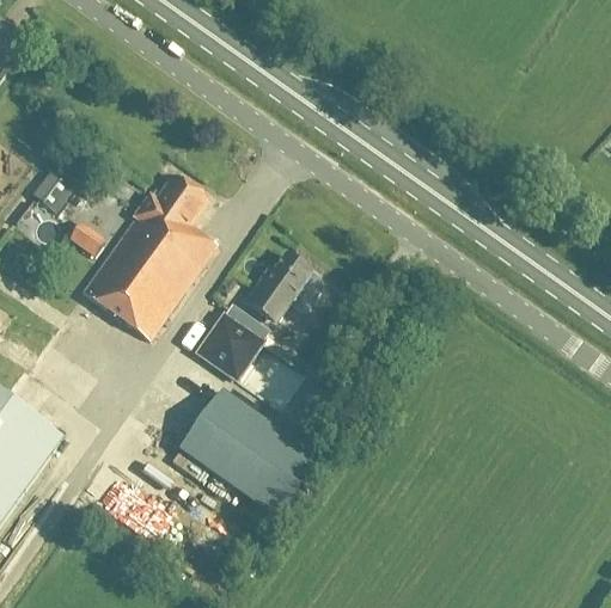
[(152,339),(219,244),(191,225),(209,200),(176,176),(158,201),(151,196),(138,216),(85,293),(152,339)]
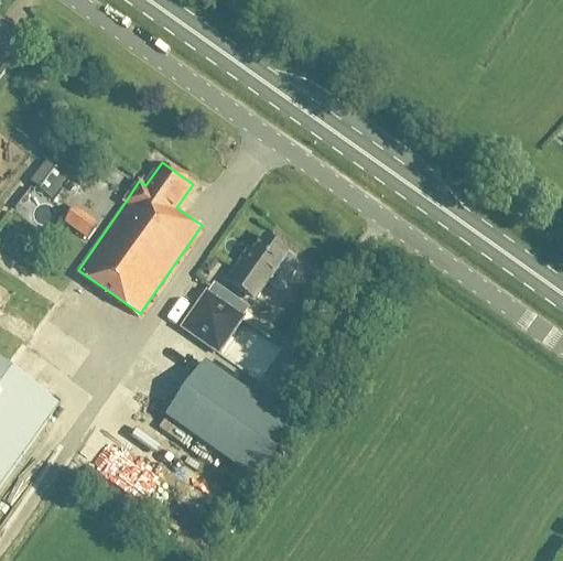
[(90,217),(82,230),(88,236),(98,223),(90,217)]
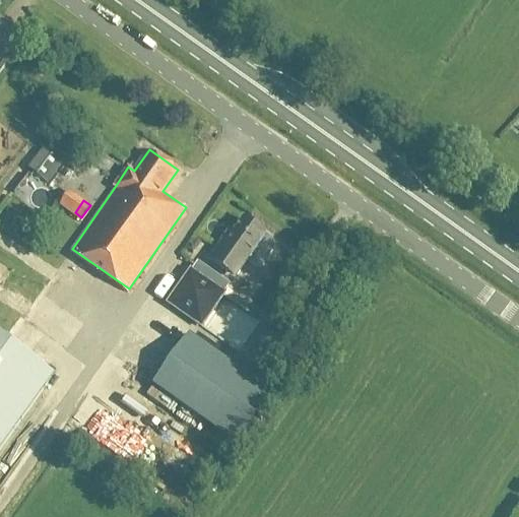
[(213,254),(225,262),(239,271),(266,231),(245,215),(235,231),(231,228),(213,254)]
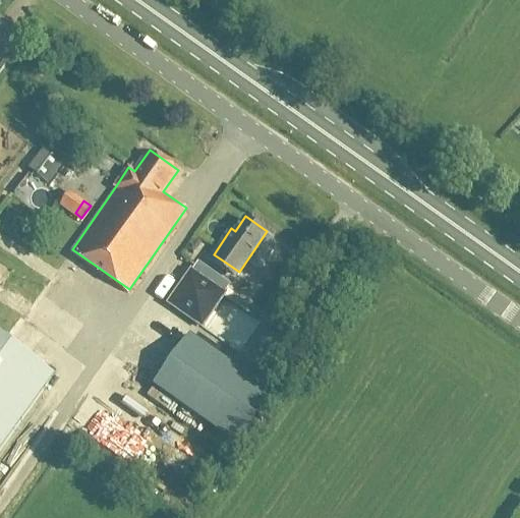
[(203,271),(179,304),(213,328),(236,294),(203,271)]
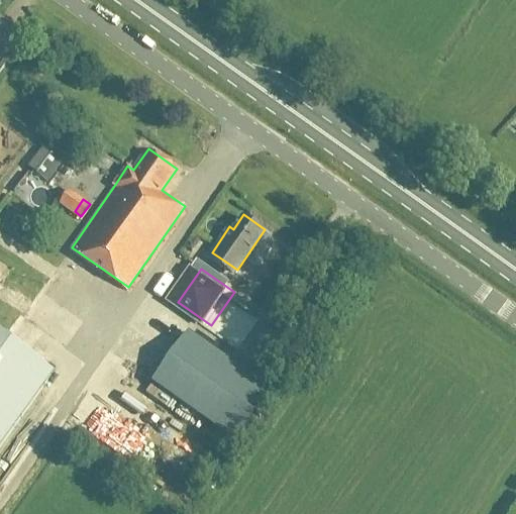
[(236,439),(274,388),(189,327),(151,379),(236,439)]
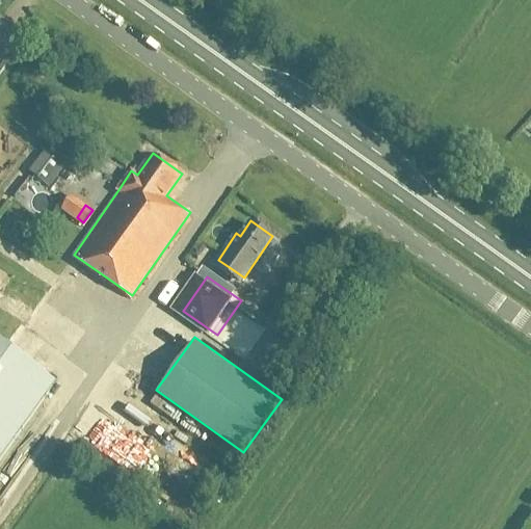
[(0,458),(56,381),(0,341),(0,458)]
